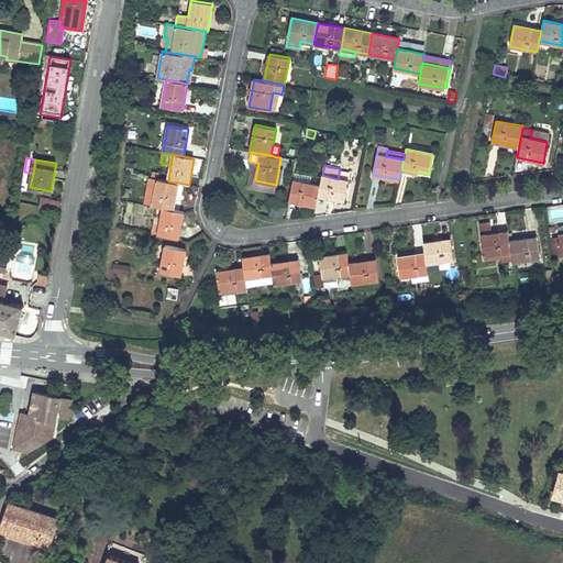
[(311,177),(294,174),(293,179),(310,184),(311,177)]
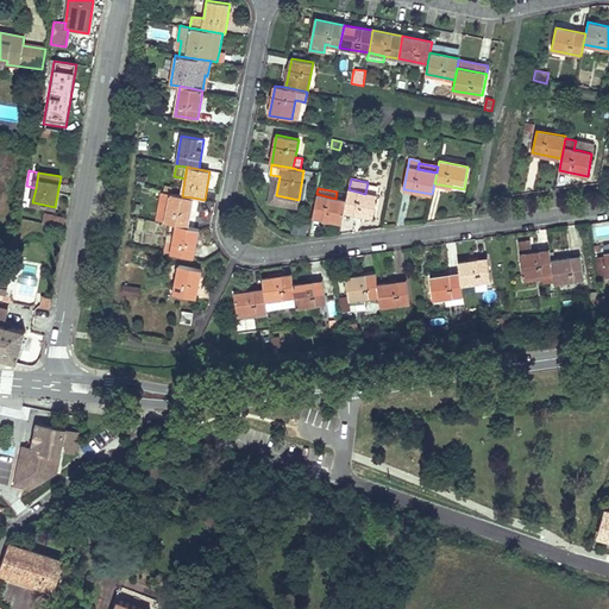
[(377,195),(365,194),(349,189),(346,201),(344,212),(372,218),(377,195)]
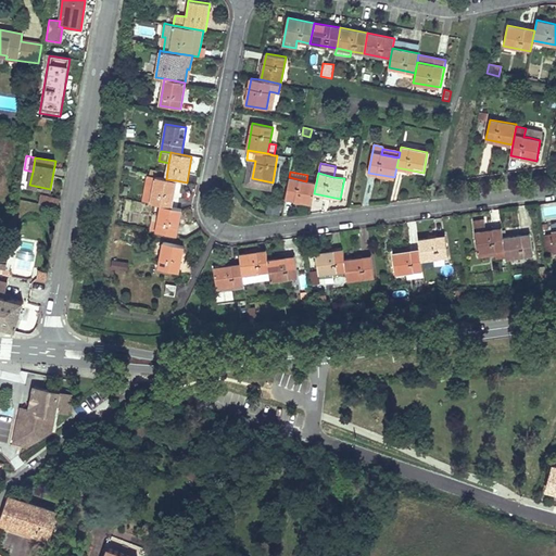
[(155,187),(156,177),(149,176),(147,186),(155,187)]
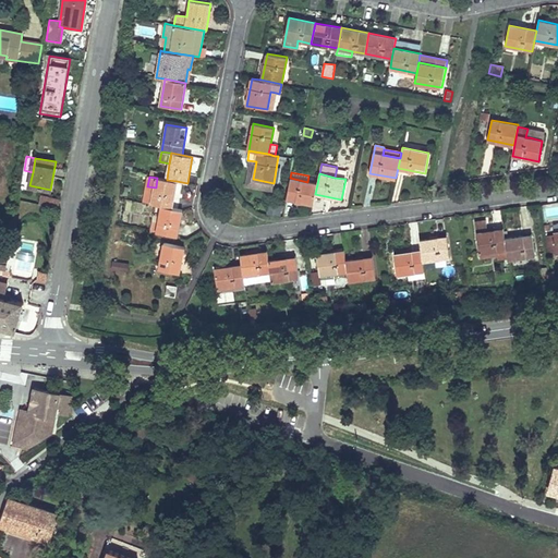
[(177,181),(167,180),(157,178),(156,187),(147,186),(144,204),(156,206),(161,206),(172,208),(177,181)]
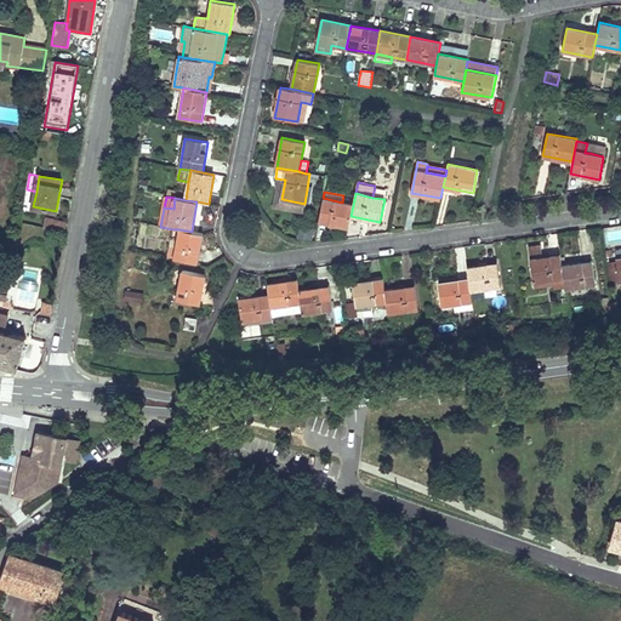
[(348,227),(351,216),(353,205),(342,203),(323,198),(318,221),(348,227)]
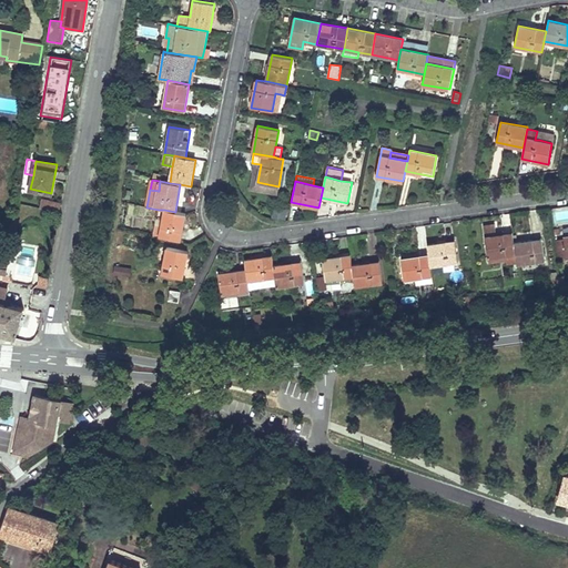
[(42,200),(41,209),(58,213),(60,204),(42,200)]
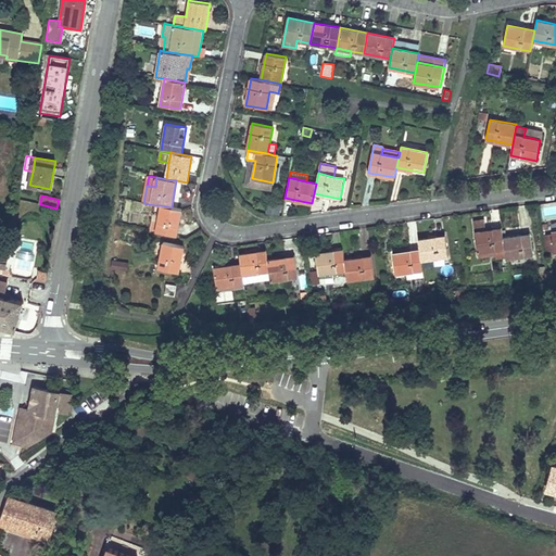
[(176,236),(181,210),(172,207),(161,205),(159,223),(152,222),(151,231),(176,236)]
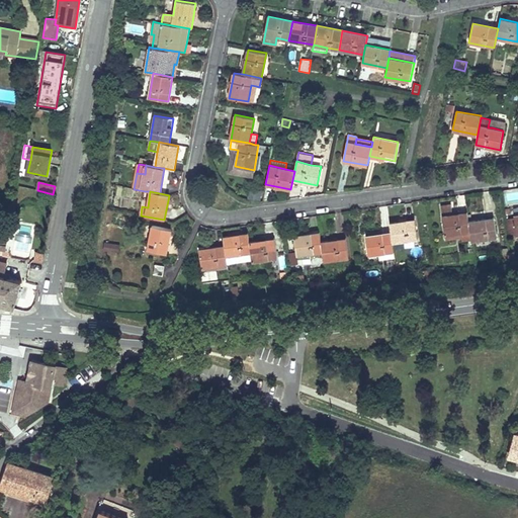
[(507,201),(517,201),(517,191),(507,192),(507,201)]
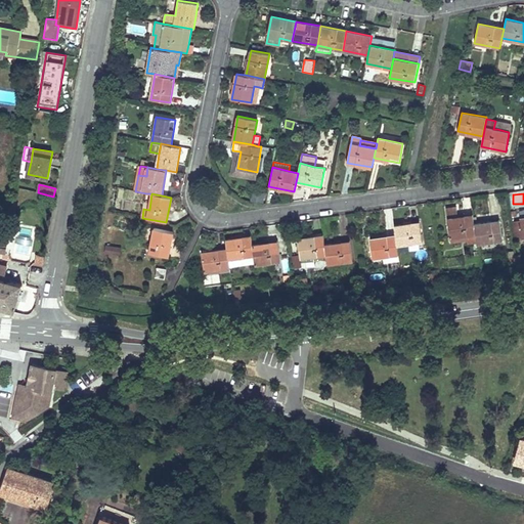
[(446,209),(448,218),(459,217),(456,207),(446,209)]
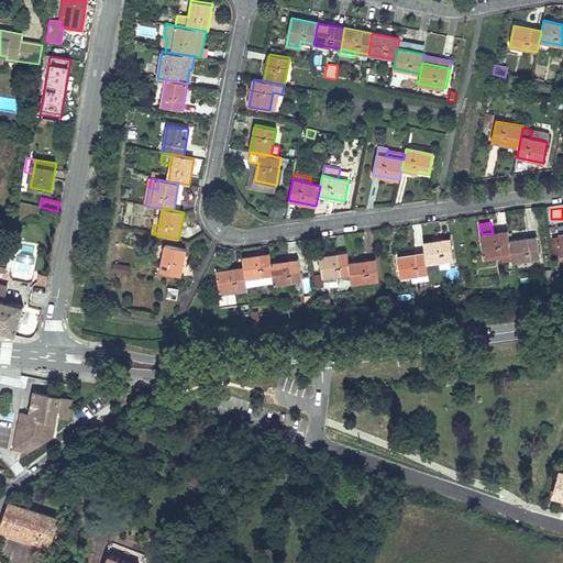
[(510,241),(508,231),(493,233),(482,234),(485,255),(486,255),(487,261),(503,258),(503,262),(512,261),(510,241)]
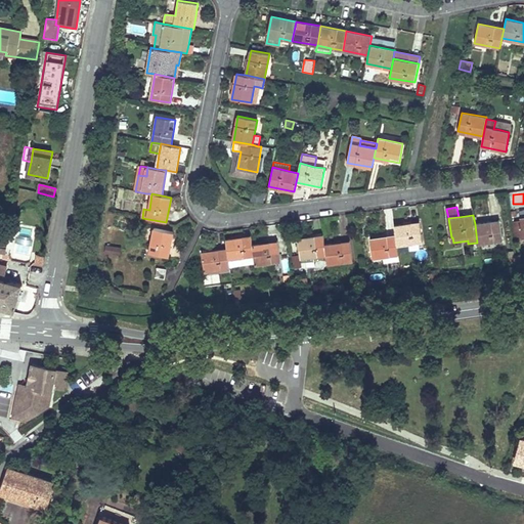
[(499,220),(475,224),(477,243),(478,244),(503,239),(499,220)]
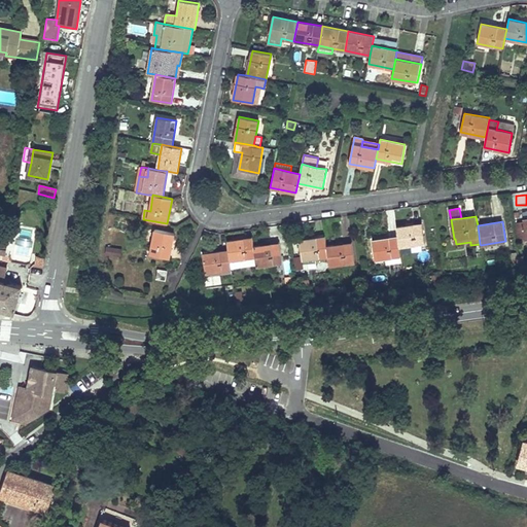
[(425,243),(422,223),(396,226),(398,237),(399,246),(425,243)]
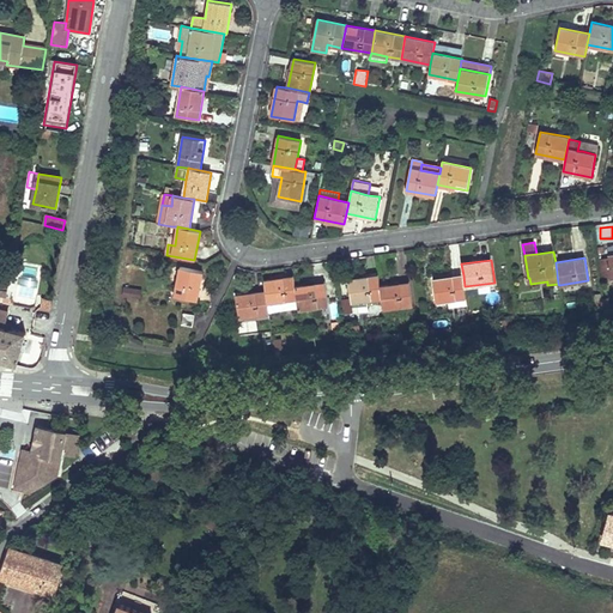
[(202,271),(181,267),(175,296),(196,301),(202,271)]
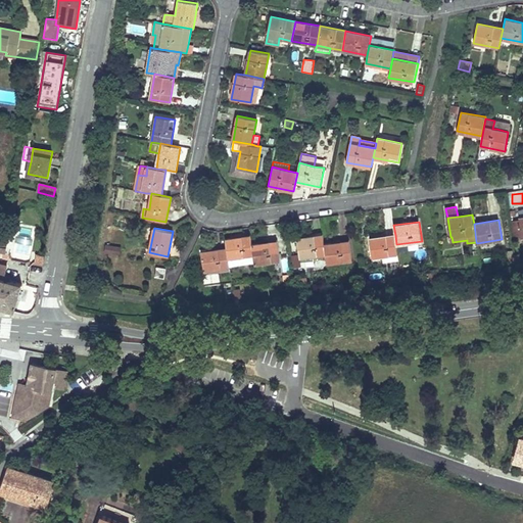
[(0,246),(6,247),(8,237),(0,235),(0,246)]
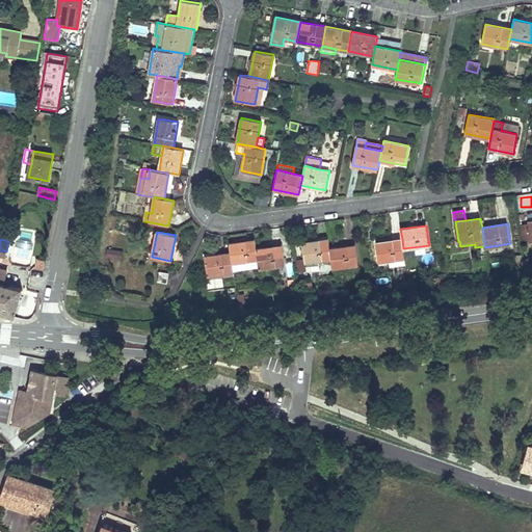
[(257,249),(255,239),(230,243),(231,253),(232,262),(258,259),(257,249)]
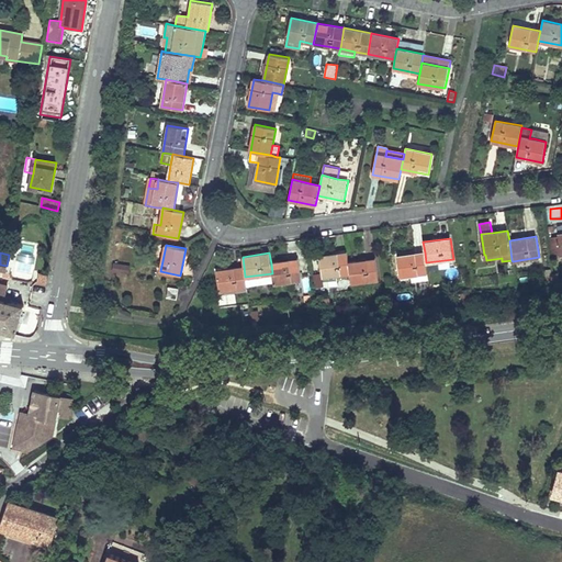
[(347,253),(319,256),(323,277),(350,272),(348,262),(347,253)]
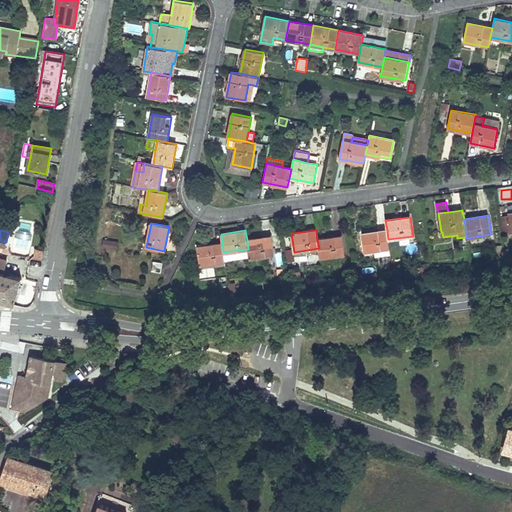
[(387,230),(362,234),(365,253),(380,250),(390,249),(388,239),(387,230)]
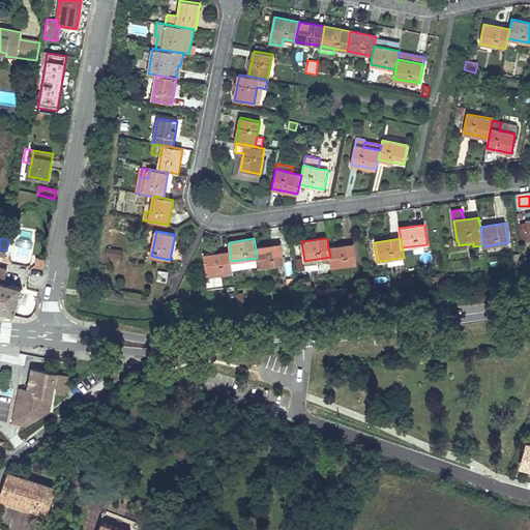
[(293,262),(291,242),(282,244),(284,263),(293,262)]
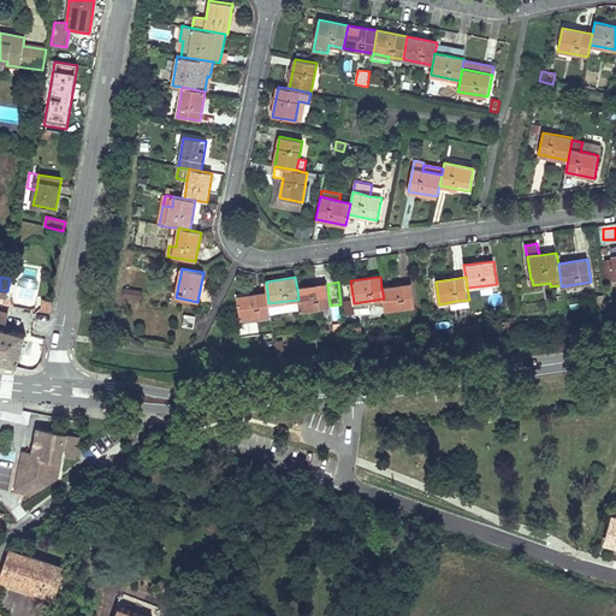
[(412,283),(381,288),(384,298),(385,311),(415,306),(412,283)]
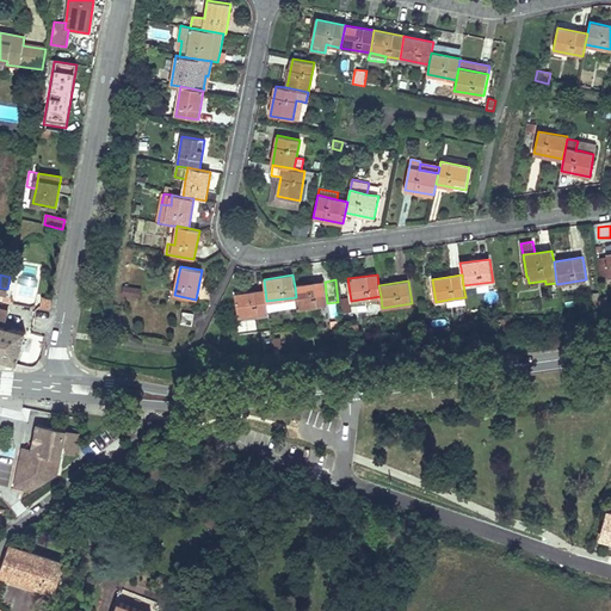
[(327,303),(325,282),(295,287),(296,297),(297,307),(298,308),(309,307),(327,303)]
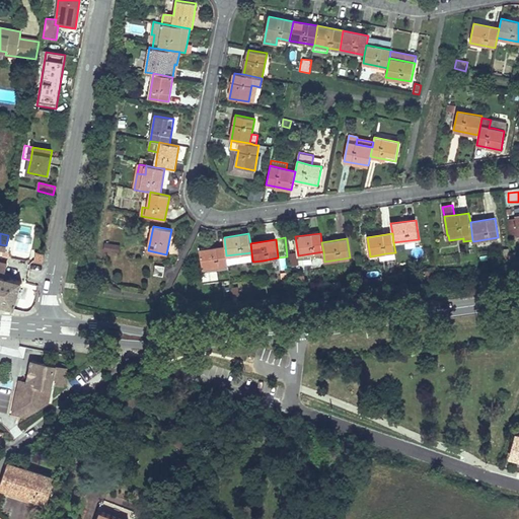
[(115,245),(104,243),(103,251),(114,252),(115,245)]
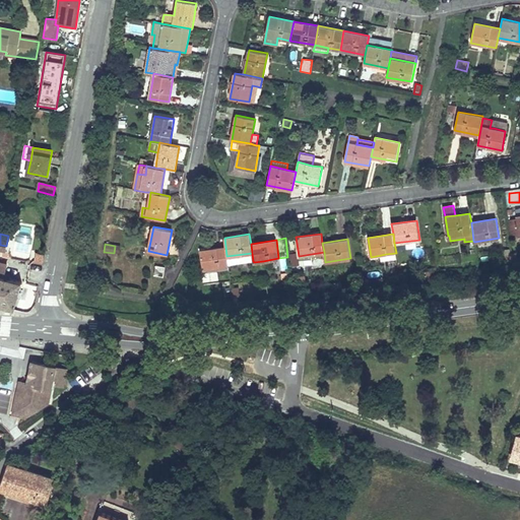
[(226,256),(225,247),(200,250),(203,269),(213,268),(229,266),(229,264),(226,256)]
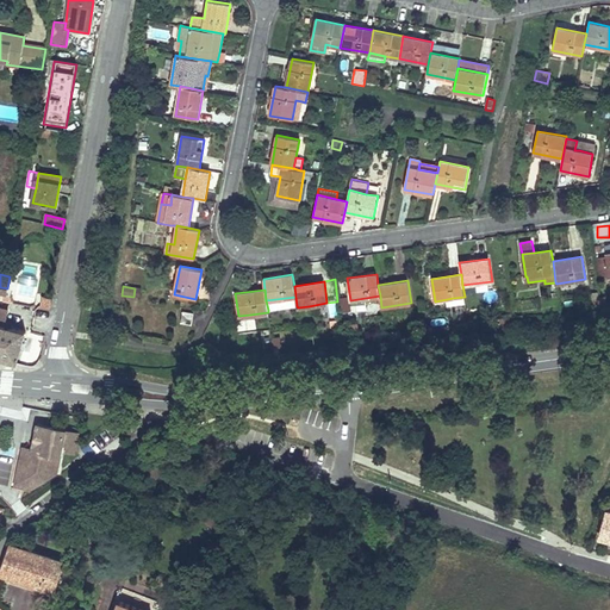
[(296,297),(266,300),(268,310),(297,306),(296,297)]
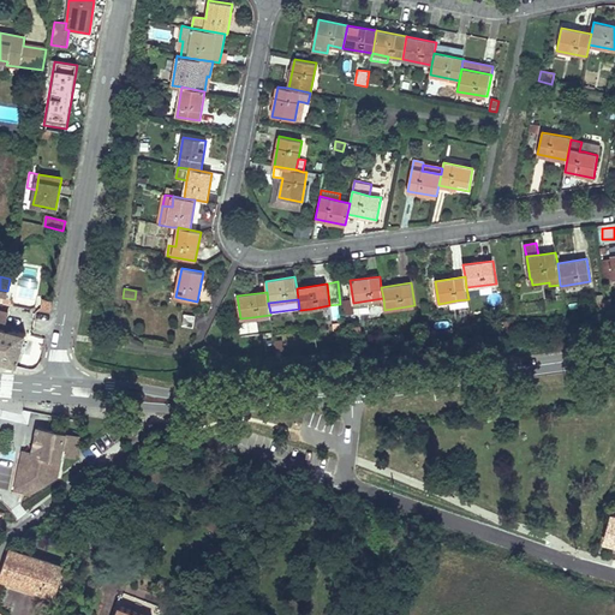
[(344,300),(345,315),(354,314),(352,299),(344,300)]
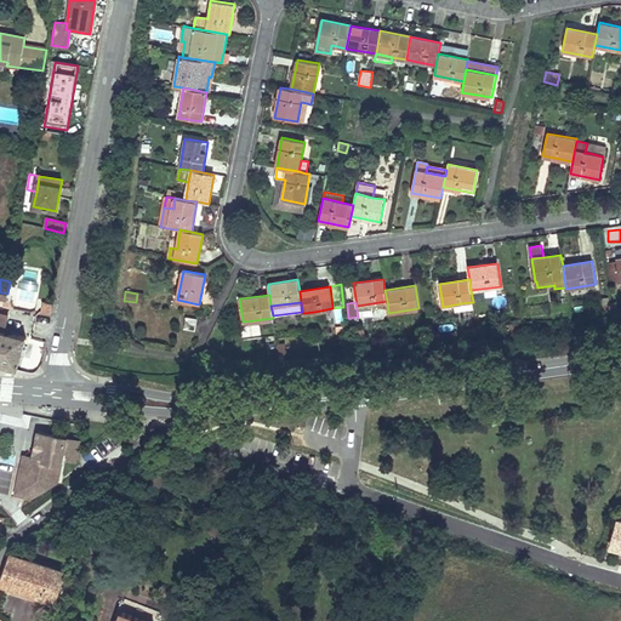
[(332,308),(314,312),(315,320),(334,317),(332,308)]
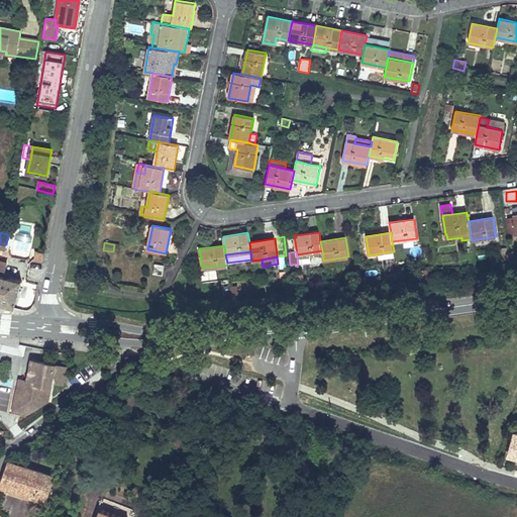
[(280,269),(286,268),(284,256),(278,257),(280,269)]
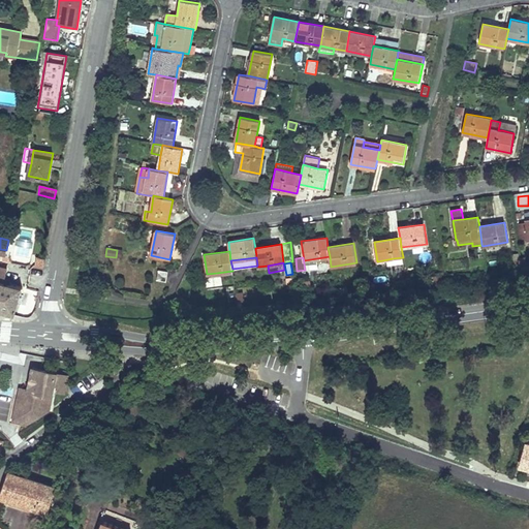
[(168,271),(159,270),(157,279),(166,281),(168,271)]
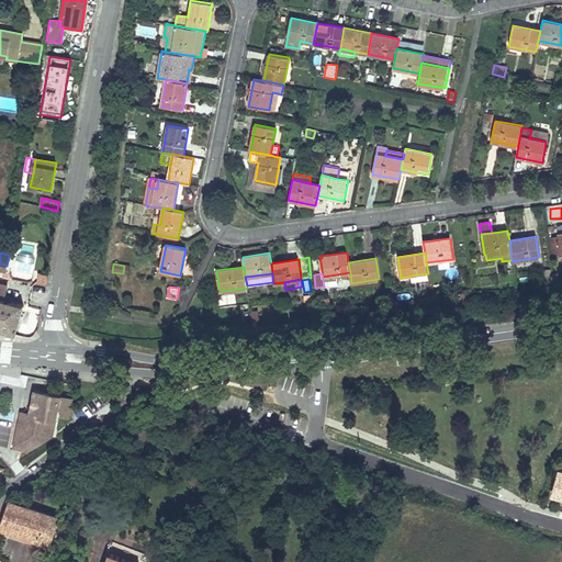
[(247,294),(234,295),(236,304),(248,303),(247,294)]
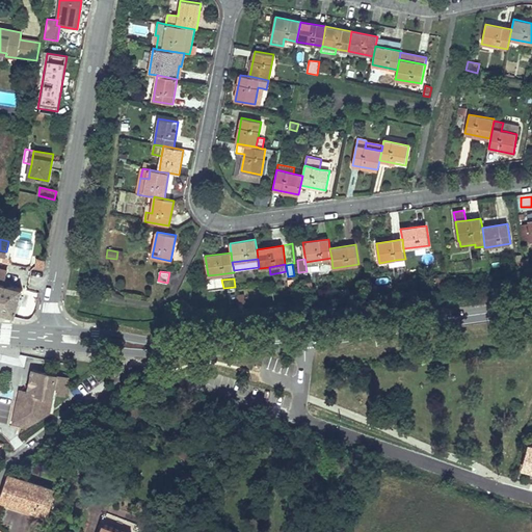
[(22,288),(0,282),(0,313),(15,317),(22,288)]
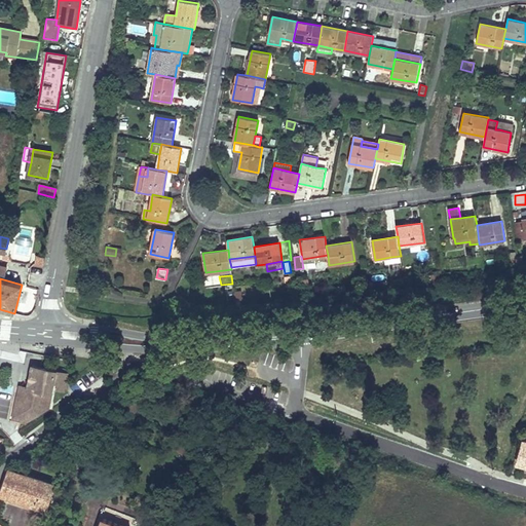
[(41,367),(43,355),(31,353),(29,365),(41,367)]
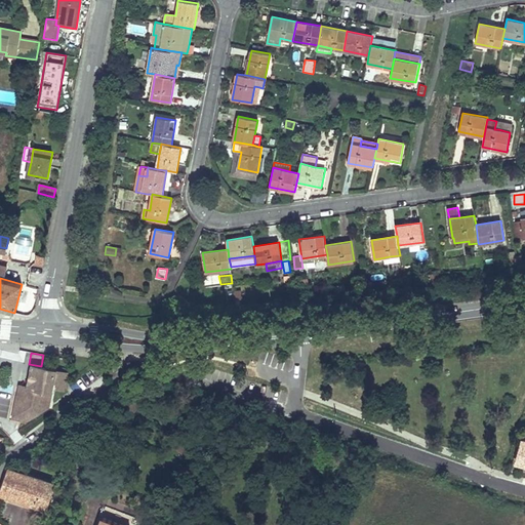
[(18,396),(17,396),(13,416),(27,419),(48,406),(53,380),(57,381),(56,388),(64,389),(67,372),(32,365),(29,386),(27,386),(24,397),(18,396)]
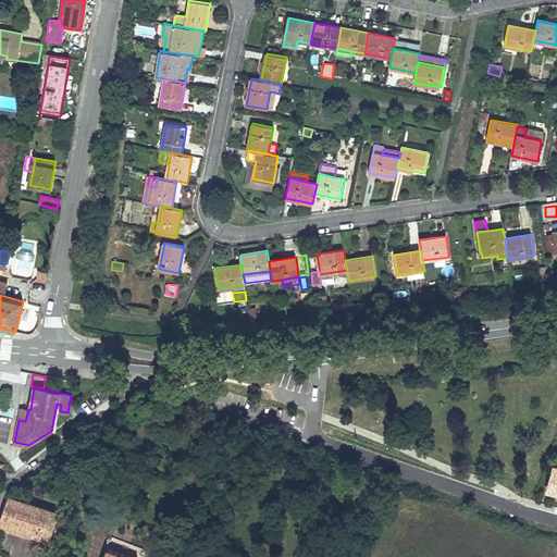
[(25,421),(28,409),(22,407),(20,420),(25,421)]
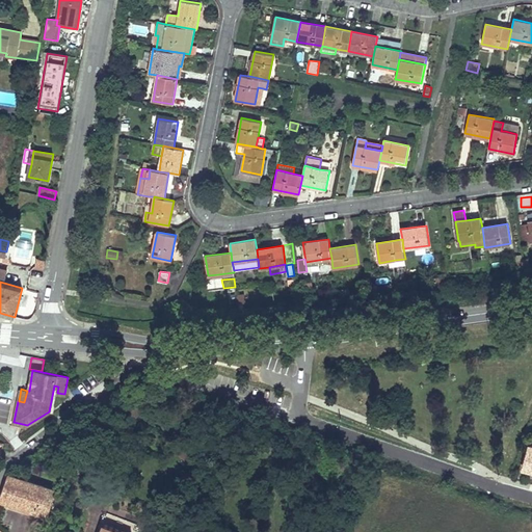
[(0,501),(48,516),(56,490),(8,474),(0,499),(0,501)]
